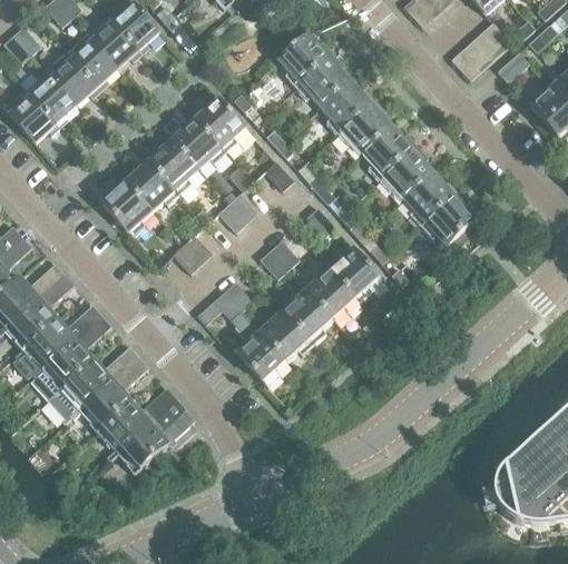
[(71,17),(57,0),(50,0),(45,6),(62,26),(71,17)]
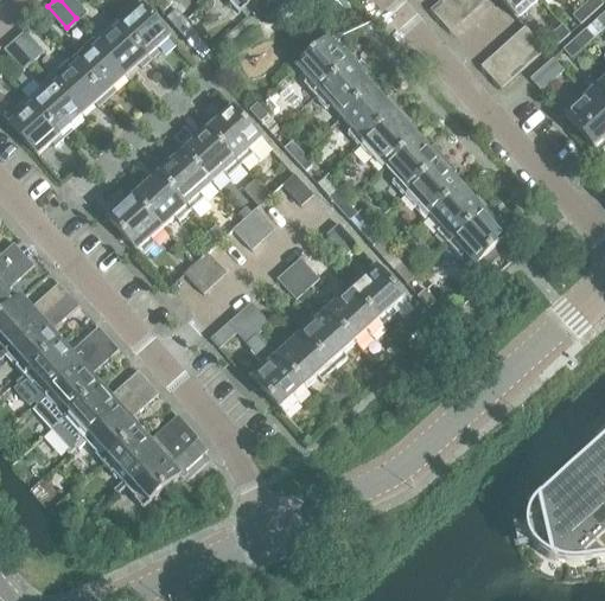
[(61,0),(76,18),(86,10),(77,0),(61,0)]
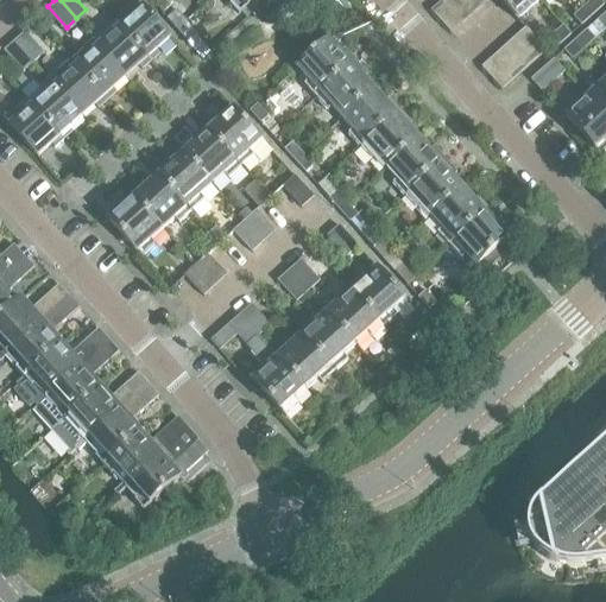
[(132,12),(120,23),(151,56),(159,49),(156,45),(170,32),(141,0),(131,0),(125,5),(132,12)]
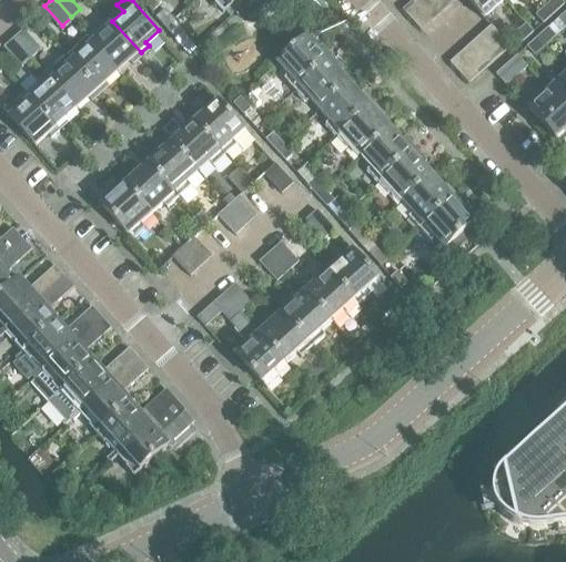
[(230,0),(224,6),(230,12),(243,0),(230,0)]
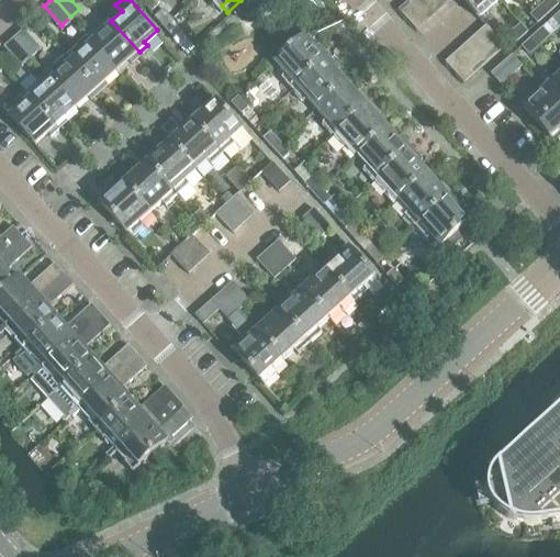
[(426,17),(412,0),(404,0),(398,6),(416,26),(426,17)]
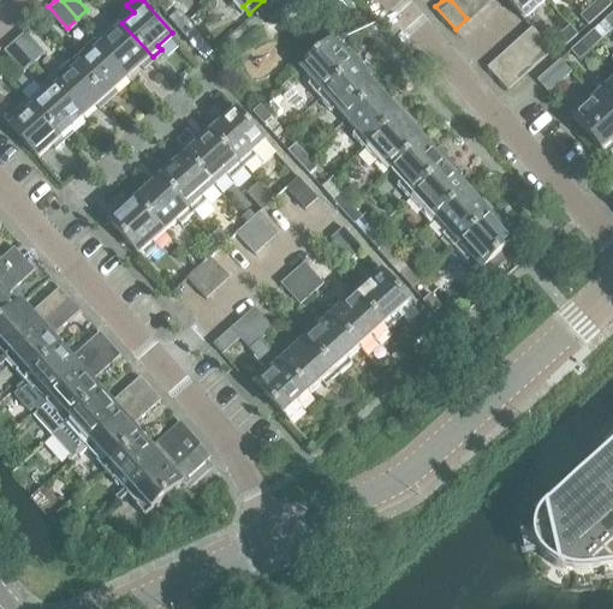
[(451,0),(466,18),(477,9),(469,0),(451,0)]
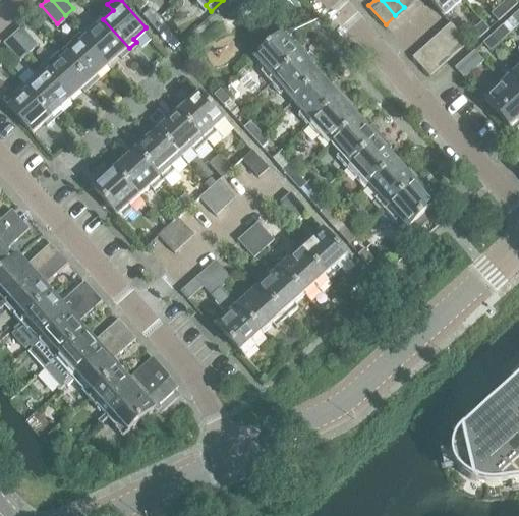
[(431,0),(443,12),(456,0),(431,0)]
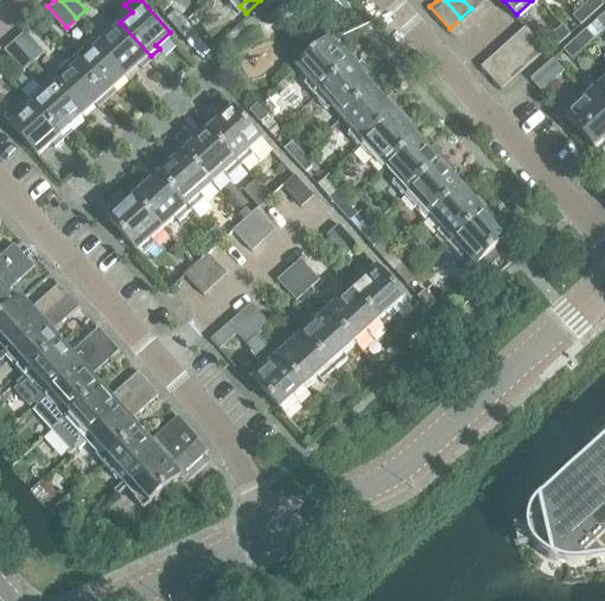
[(584,0),(583,1),(591,11),(603,0),(584,0)]
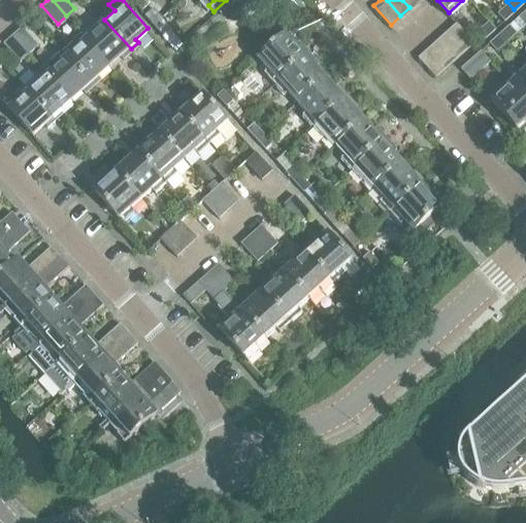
[(514,9),(506,1),(496,10),(504,19),(514,9)]
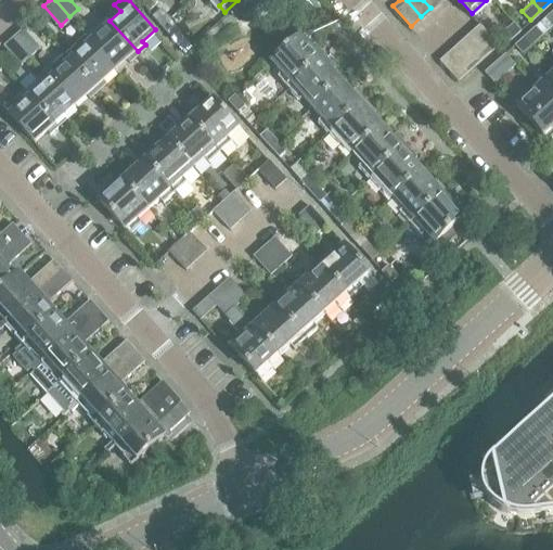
[(151,12),(159,23),(168,15),(159,4),(151,12)]
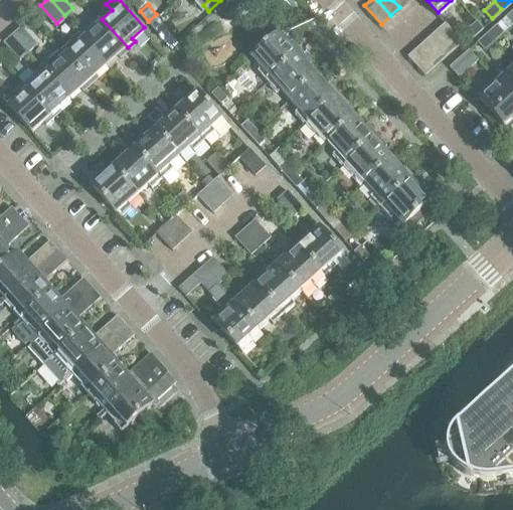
[(156,14),(148,21),(171,45),(177,40),(164,25),(165,24),(156,14)]
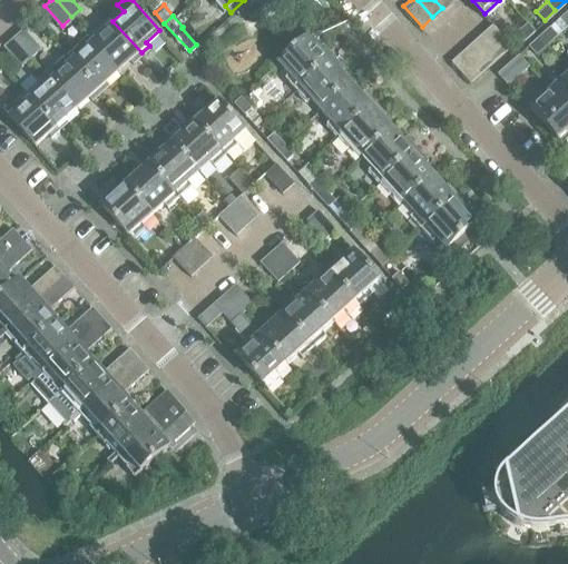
[(516,30),(524,38),(524,39),(535,29),(527,20),(516,30)]
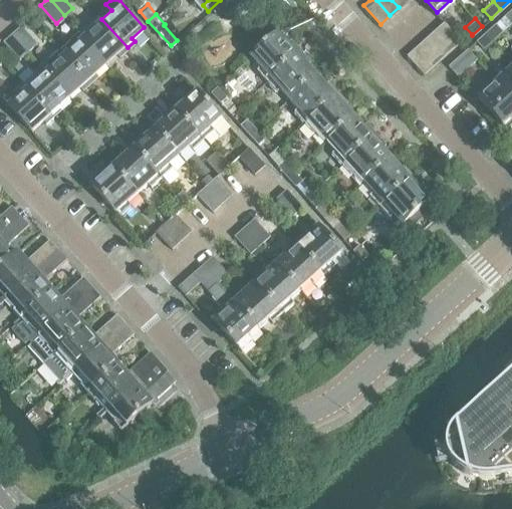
[(84,23),(76,30),(105,62),(116,52),(119,55),(128,47),(101,19),(89,29),(84,23)]
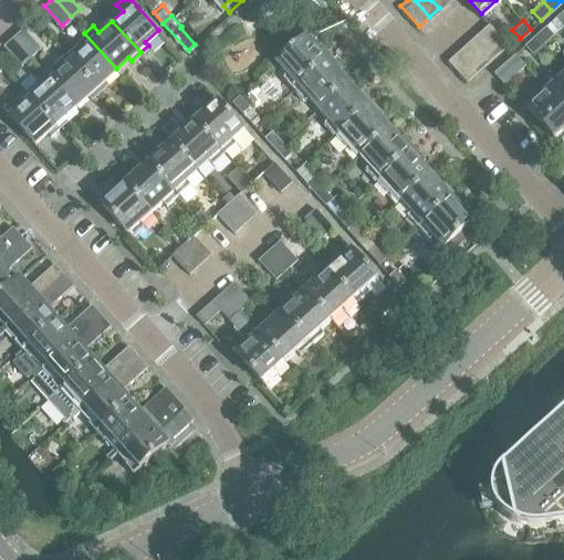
[(488,21),(478,30),(497,51),(507,42),(488,21)]
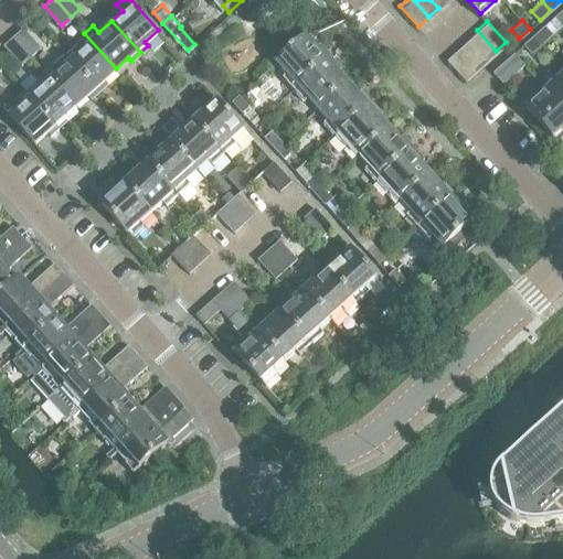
[(544,23),(533,33),(541,42),(552,32),(544,23)]
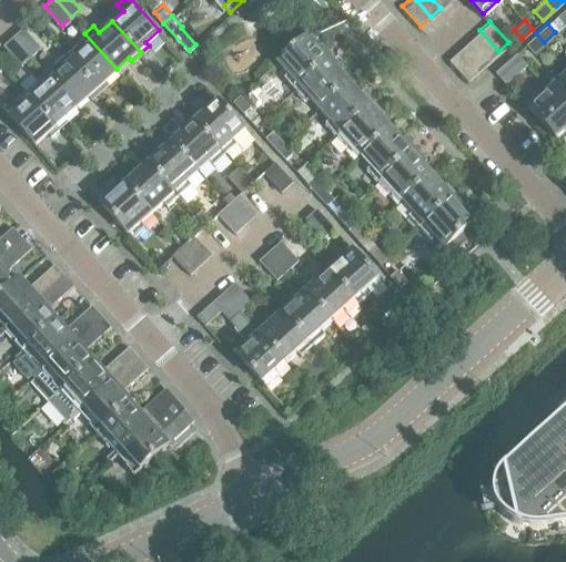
[(22,26),(12,34),(30,54),(40,47),(22,26)]
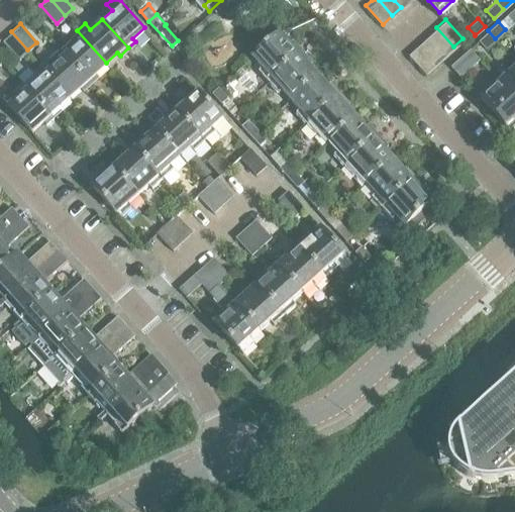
[(436,27),(427,36),(443,55),(453,46),(436,27)]
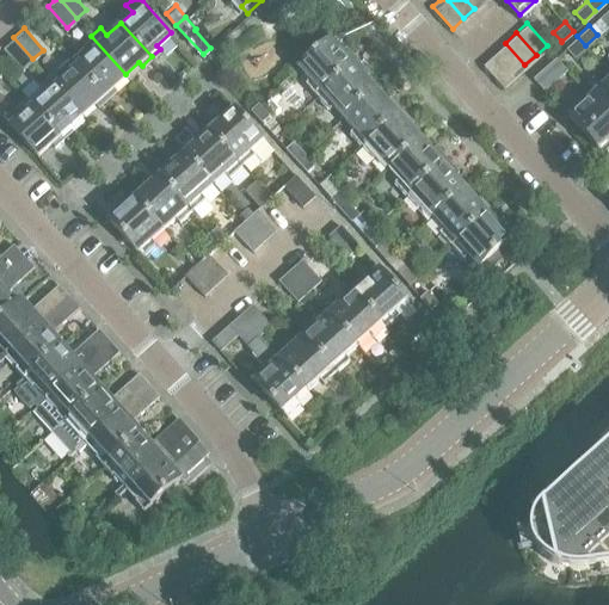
[(305,80),(317,94),(354,61),(346,53),(350,49),(344,43),(340,47),(330,35),(297,63),(309,75),(305,80)]
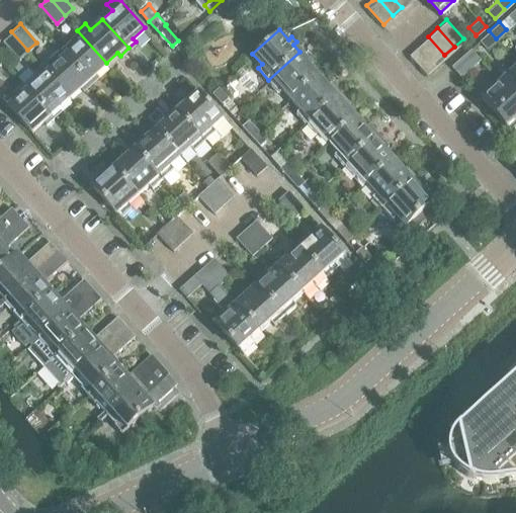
[(75,44),(64,53),(91,82),(98,75),(95,72),(106,63),(77,30),(69,37),(75,44)]
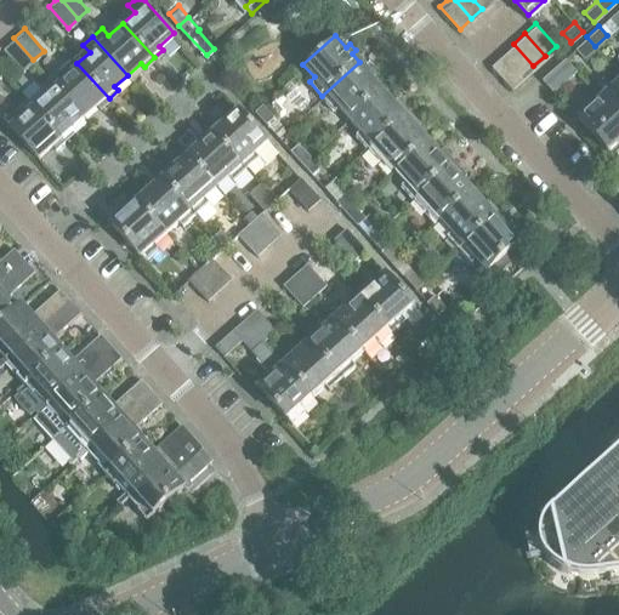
[(595,46),(586,36),(575,47),(584,56),(595,46)]
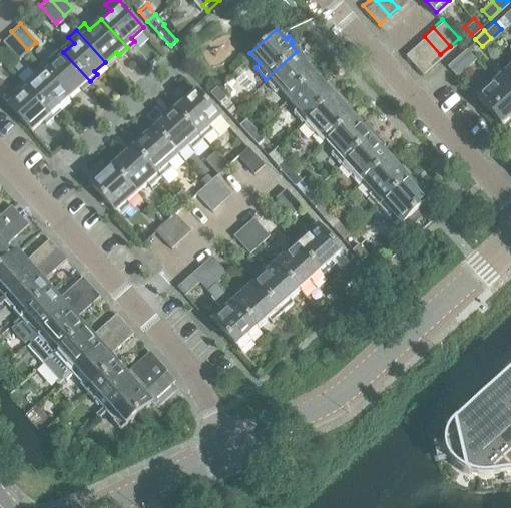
[(27,49),(11,31),(3,38),(19,56),(27,49)]
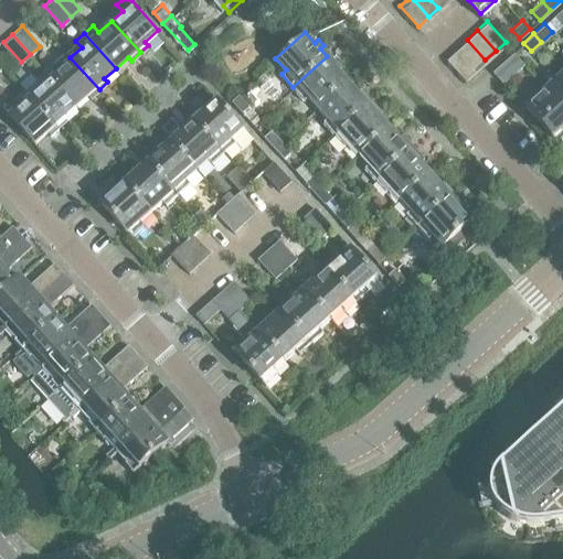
[(467,40),(457,47),(476,68),(485,60),(467,40)]
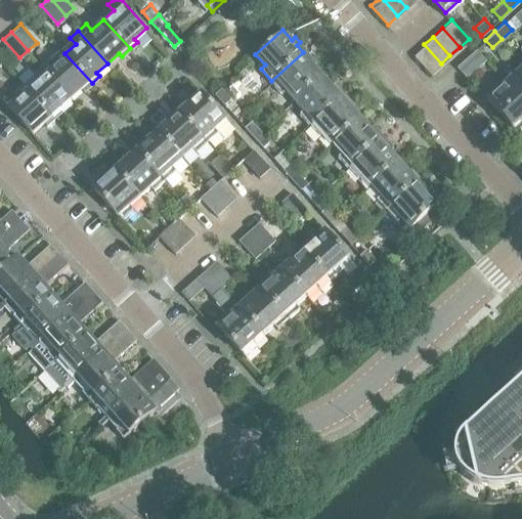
[(441,63),(424,44),(414,54),(431,73),(441,63)]
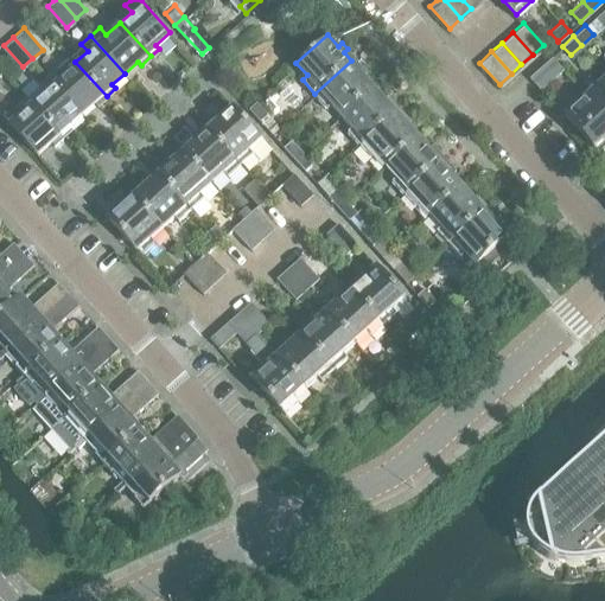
[(528,75),(539,87),(562,66),(552,55),(528,75)]
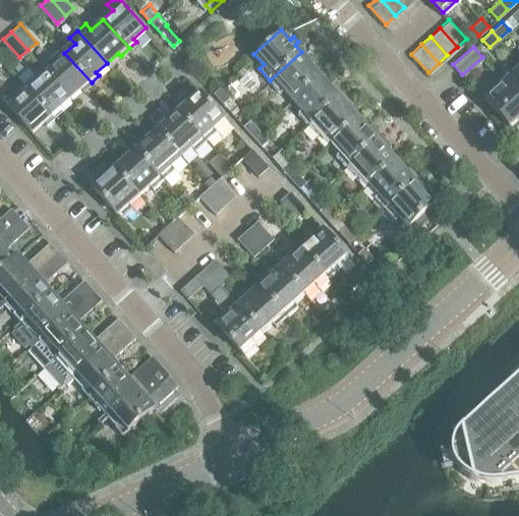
[(283,88),(292,99),(321,73),(310,62),(313,59),(308,54),(305,56),(301,52),(270,80),(279,91),(283,88)]
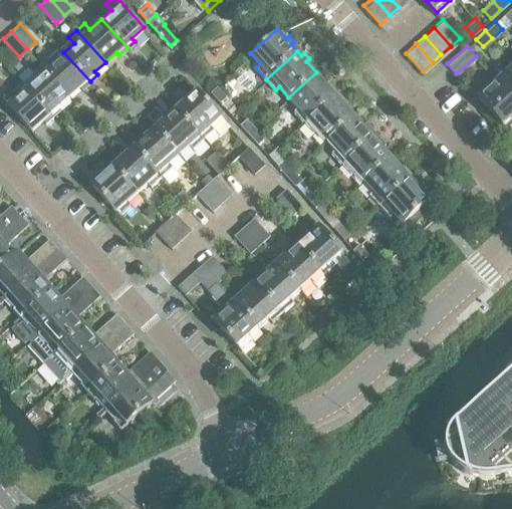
[(47,56),(40,63),(69,95),(80,84),(83,87),(90,81),(63,52),(52,62),(47,56)]
